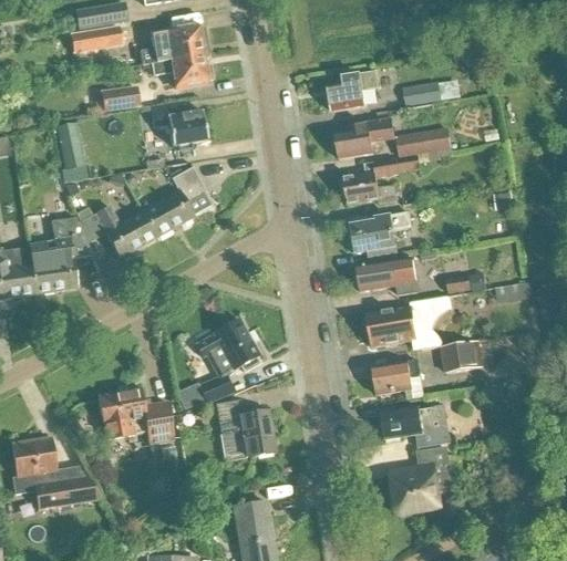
[(73,9),(78,30),(127,21),(123,0),(73,9)]
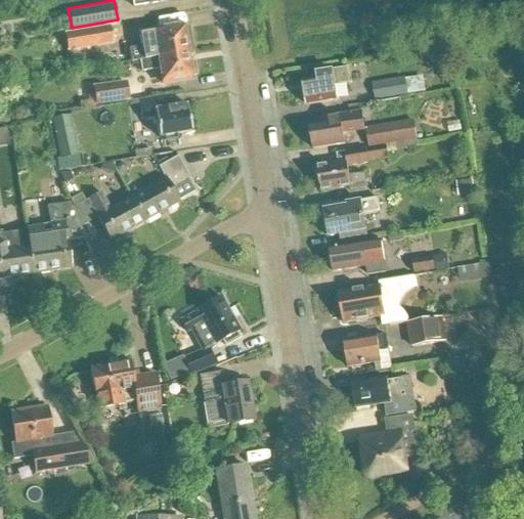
[(110,23),(63,31),(67,48),(113,41),(110,23)]
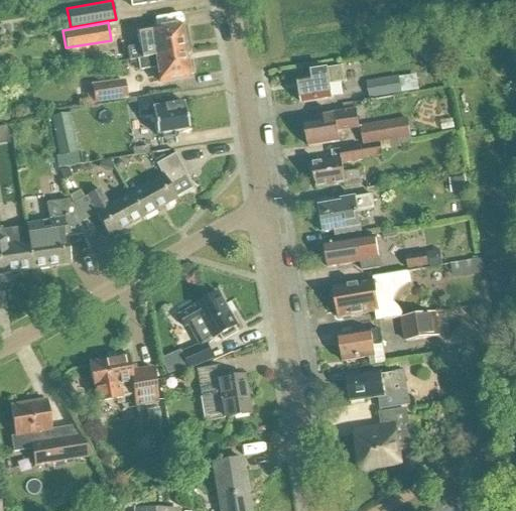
[(129,58),(137,56),(185,48),(183,38),(187,37),(185,24),(181,25),(181,23),(137,30),(139,43),(127,45),(129,58)]
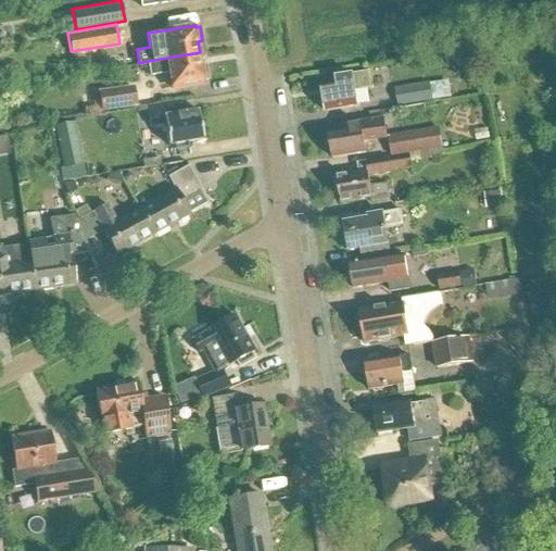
[(200,52),(148,61),(150,73),(168,70),(172,85),(204,79),(204,77),(209,76),(205,62),(202,63),(200,52)]
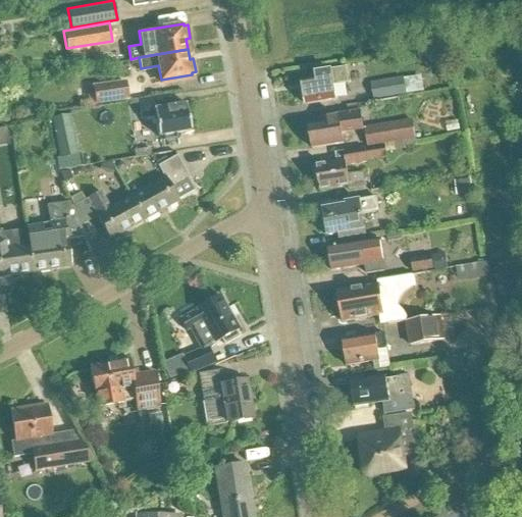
[(418,55),(421,67),(434,65),(432,52),(418,55)]
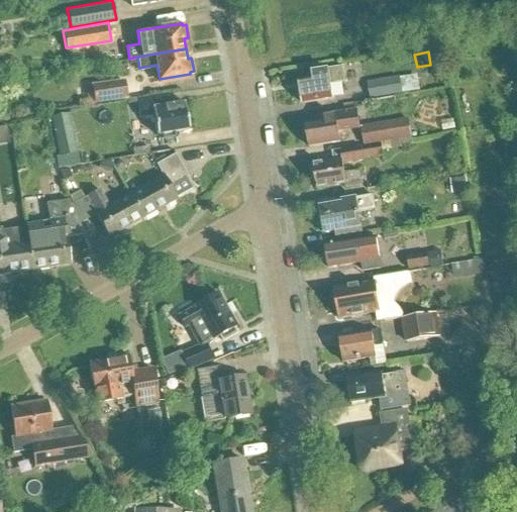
[(313,75),(299,77),(301,88),(299,91),(299,95),(302,97),(303,100),(333,95),(330,81),(345,79),(342,65),(312,70),(313,75)]
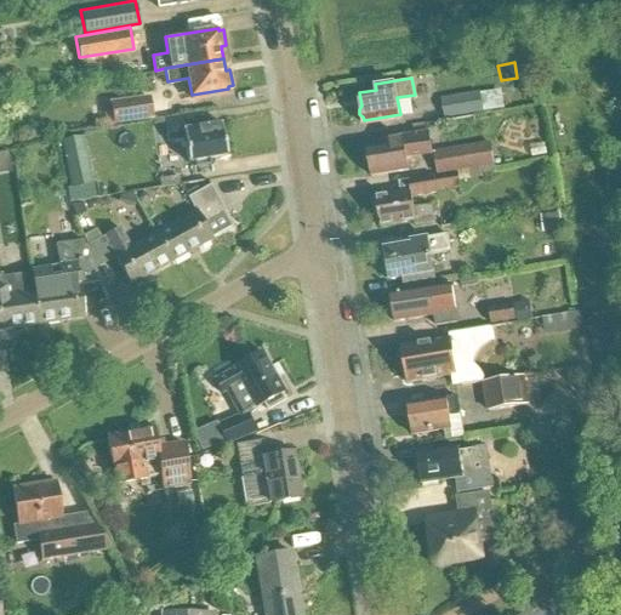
[(442,96),(445,115),(484,108),(480,90),(442,96)]
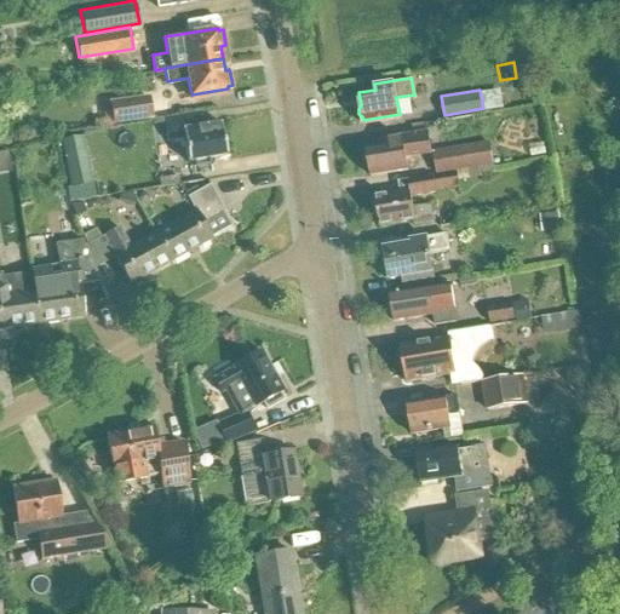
[(110,101),(113,120),(151,114),(149,95),(110,101)]
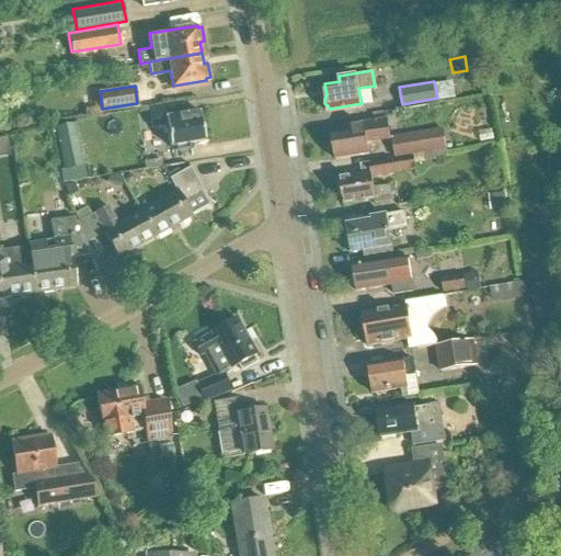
[(170,144),(175,143),(176,147),(189,145),(187,140),(205,138),(199,109),(165,114),(164,104),(148,106),(151,124),(167,122),(170,144)]
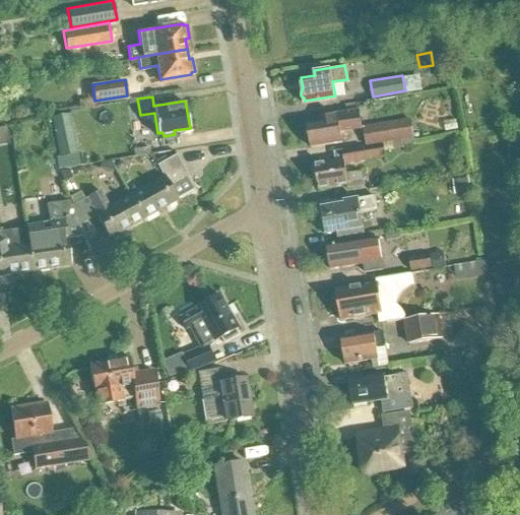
[(310,132),(308,134),(309,139),(311,141),(312,144),(342,139),(340,125),(362,122),(359,107),(322,113),(322,119),(308,121),(310,132)]
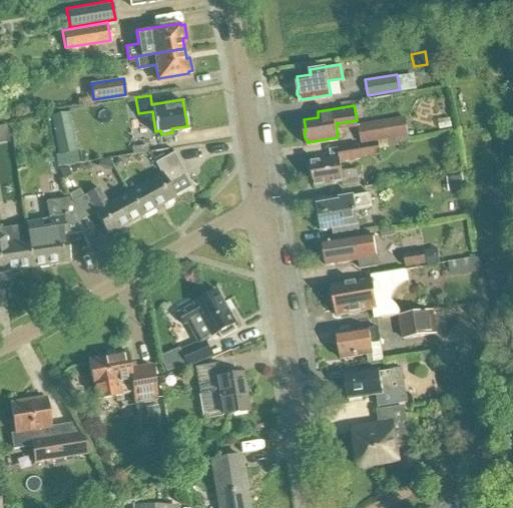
[(77,149),(68,110),(49,114),(58,153),(77,149)]
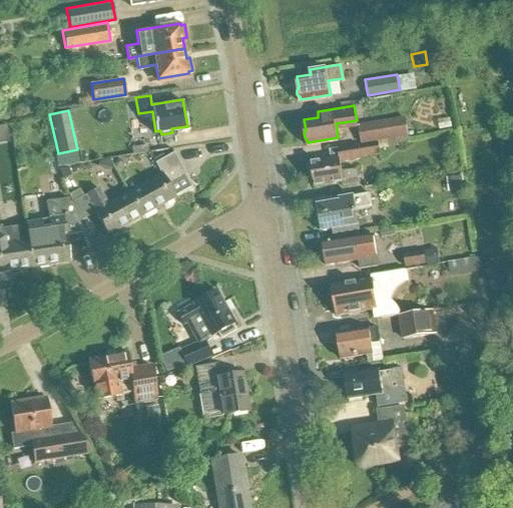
[(398,133),(395,116),(360,122),(363,140),(398,133)]
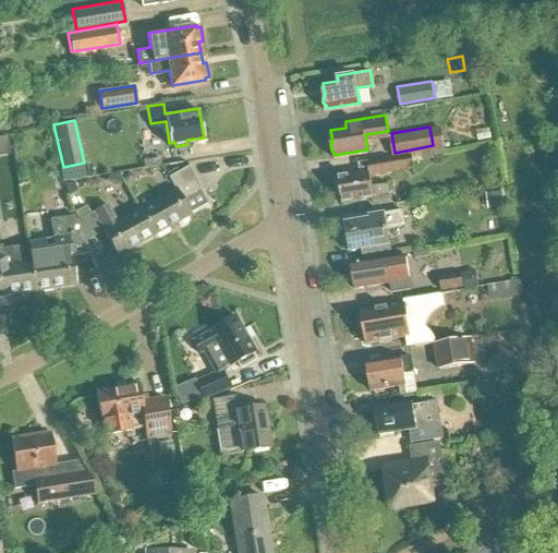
[(413,159),(434,157),(433,148),(360,161),(361,170),(338,175),(338,177),(336,177),(338,190),(340,190),(342,201),(374,195),(375,201),(392,197),(389,181),(373,183),(371,173),(391,170),(391,169),(413,165),(413,159)]
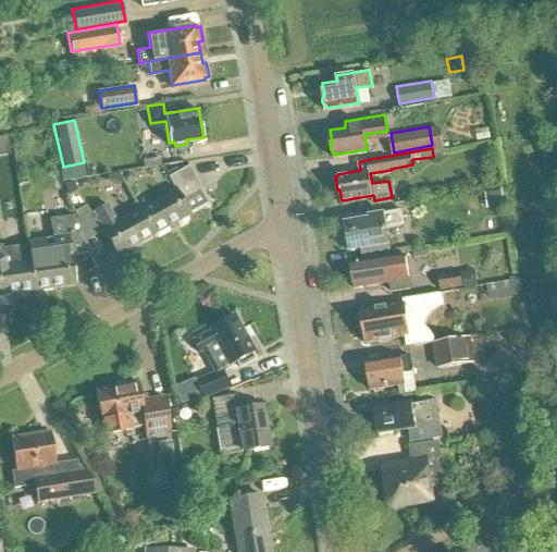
[(175,186),(139,207),(153,232),(190,211),(189,210),(207,200),(200,188),(201,187),(188,162),(168,174),(175,186)]
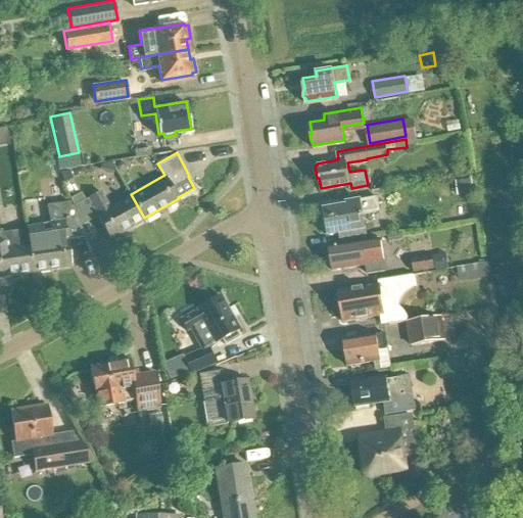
[(116,161),(115,165),(117,168),(122,169),(125,167),(126,163),(124,160),(120,159),(116,161)]
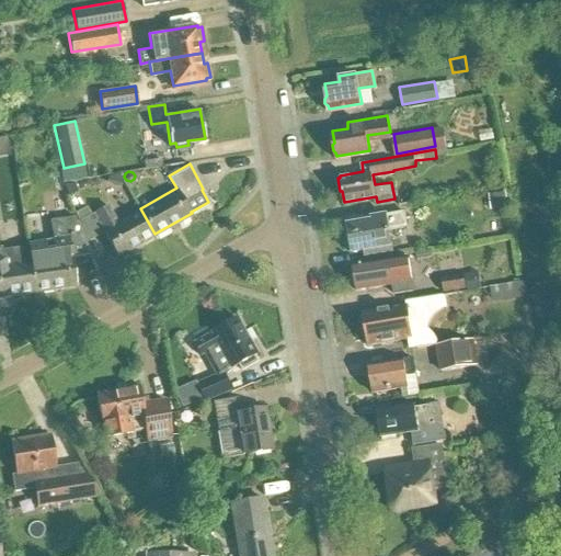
[(75,181),(65,182),(69,193),(75,190),(76,186),(75,181)]
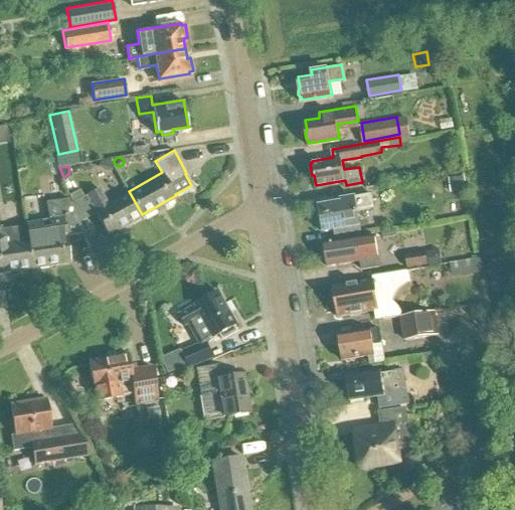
[(142,214),(129,191),(108,202),(99,186),(71,201),(79,219),(95,211),(108,233),(142,214)]
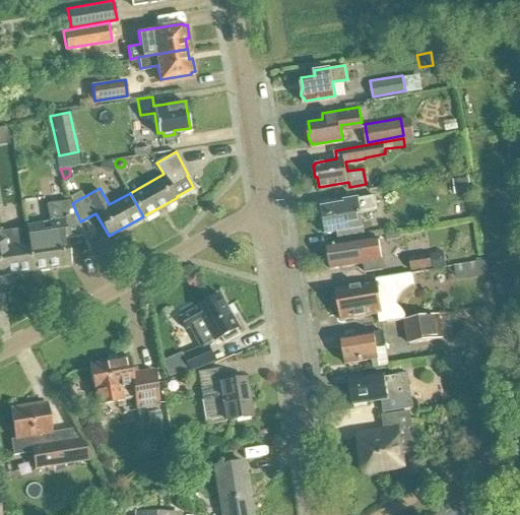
[(322,219),(323,228),(326,228),(326,232),(338,230),(339,239),(365,234),(361,211),(374,208),(377,204),(375,194),(344,199),(345,201),(322,205),(324,217),(322,219)]
